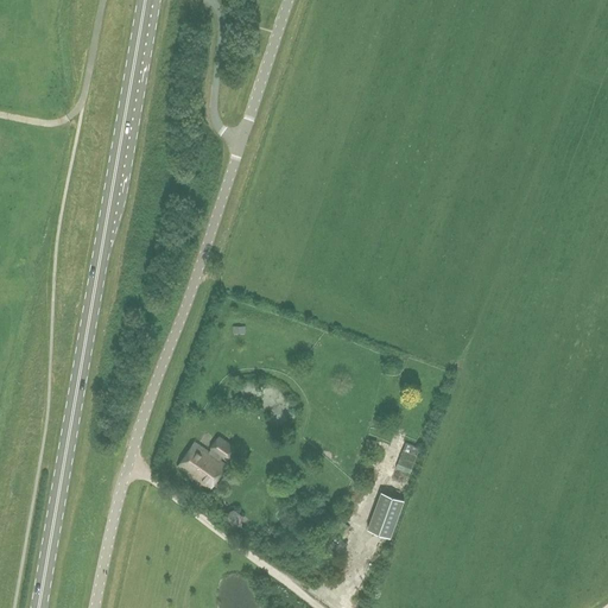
[(362,435),(362,447),(373,447),(374,436),(362,435)]
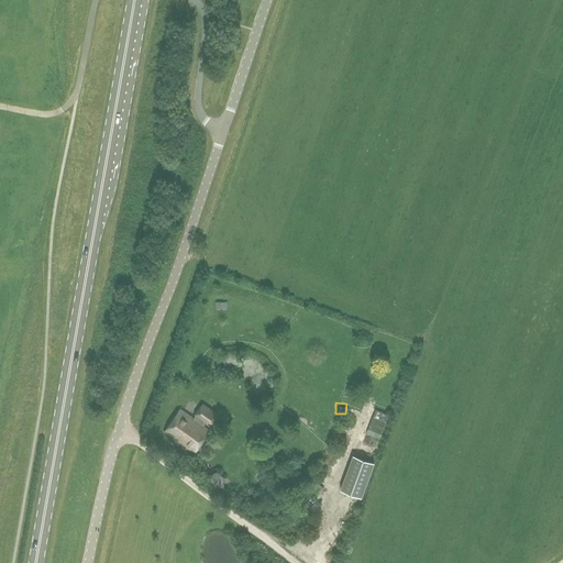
[(180,409),(165,430),(181,442),(195,452),(210,430),(203,426),(206,422),(210,426),(218,415),(203,404),(196,415),(196,416),(194,419),(180,409)]
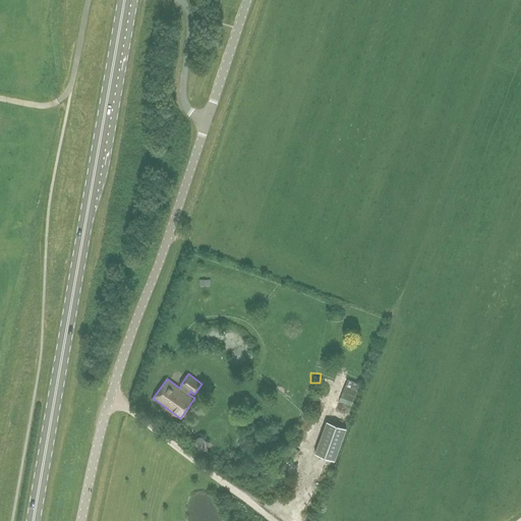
[(341,418),(346,409),(338,405),(333,413),(341,418)]
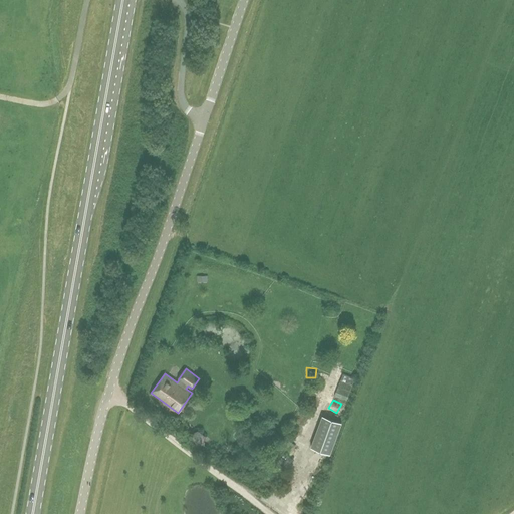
[(298,425),(302,418),(292,413),(289,421),(298,425)]
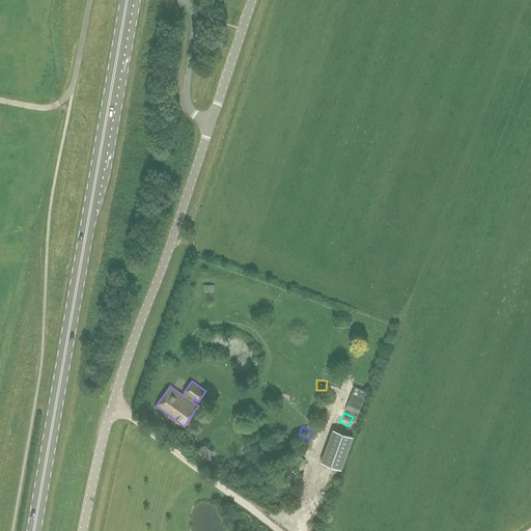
[(333,429),(322,462),(340,468),(352,436),(333,429)]
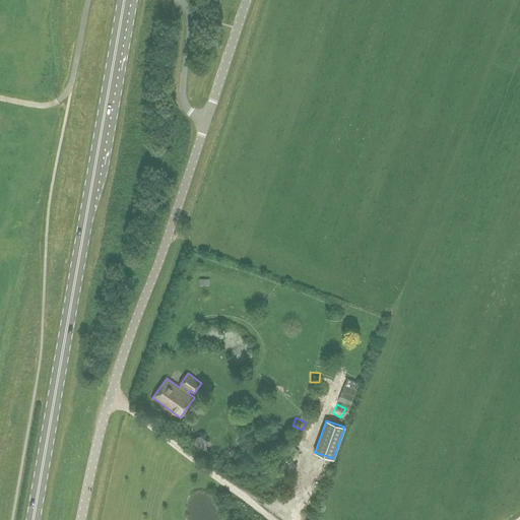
[(206,450),(208,440),(200,435),(192,439),(191,448),(198,453),(206,450)]
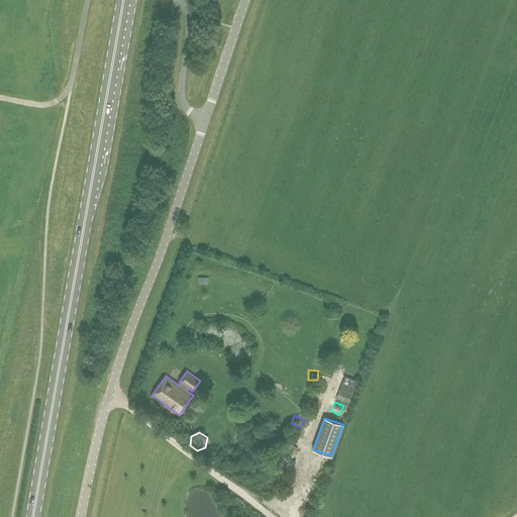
[(306,467),(316,475),(326,460),(316,453),(306,467)]
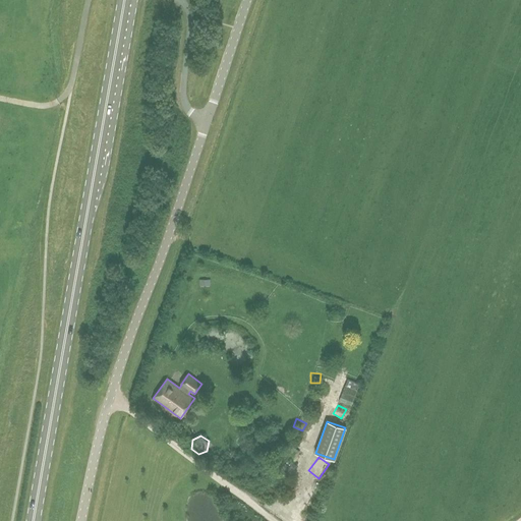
All buildings are outlined.
